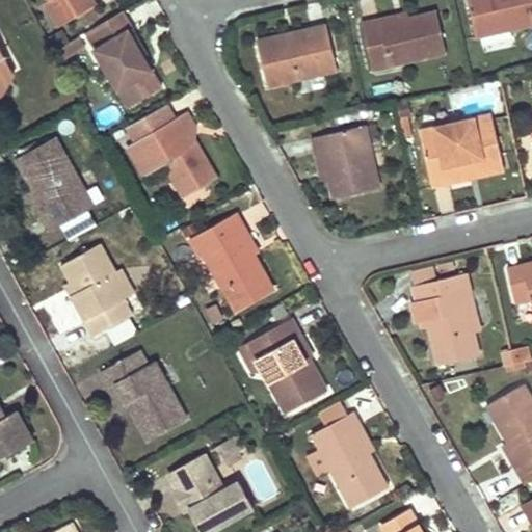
[(62,27),(96,6),(91,0),(52,0),(48,2),(62,27)]
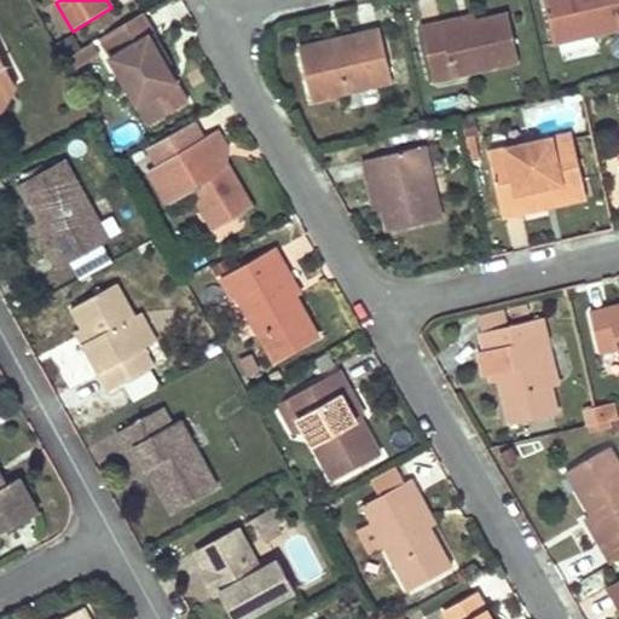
[(618,0),(545,0),(556,45),(618,29),(618,0)]
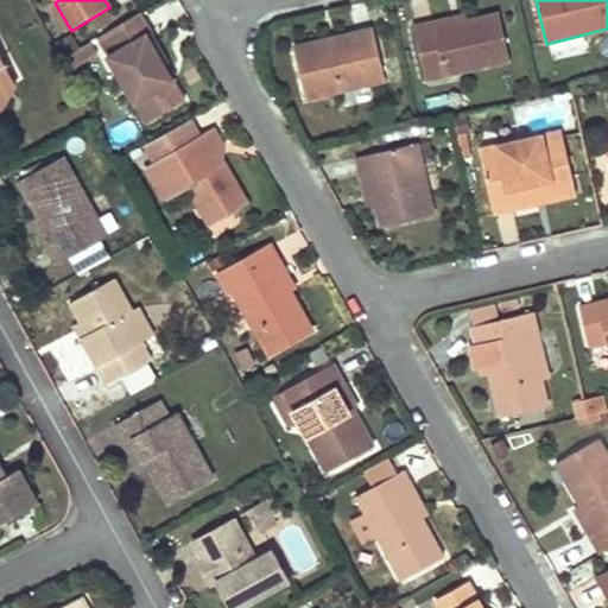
[(113,59),(131,92),(150,124),(188,101),(150,38),(157,35),(145,16),(112,36),(122,54),(113,59)]
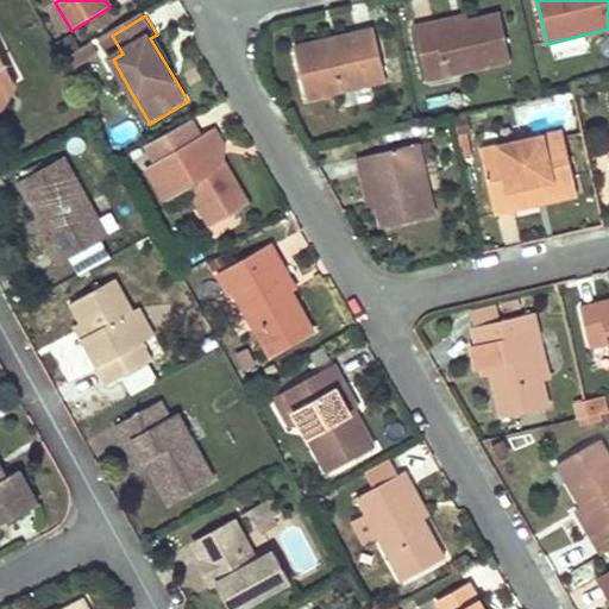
[(437,32),(437,29),(435,25),(415,30),(426,71),(444,67),(447,81),(513,64),(501,17),(437,32)]
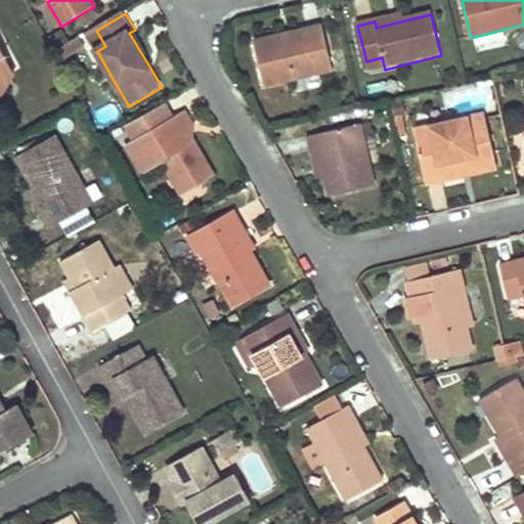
[(275,20),(252,26),(256,42),(279,37),(275,20)]
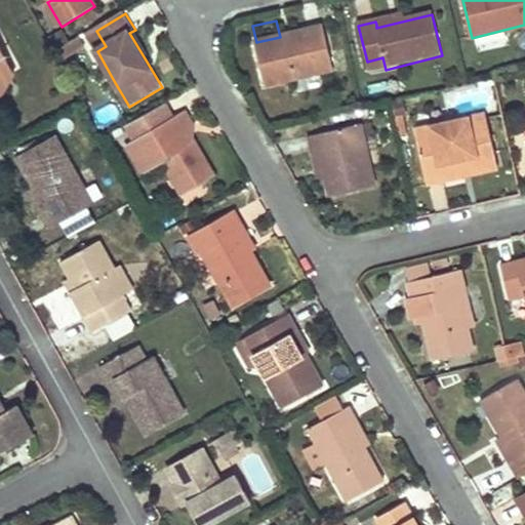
[(256,42),(261,65),(267,87),(334,72),(323,27),(280,37),(256,42)]
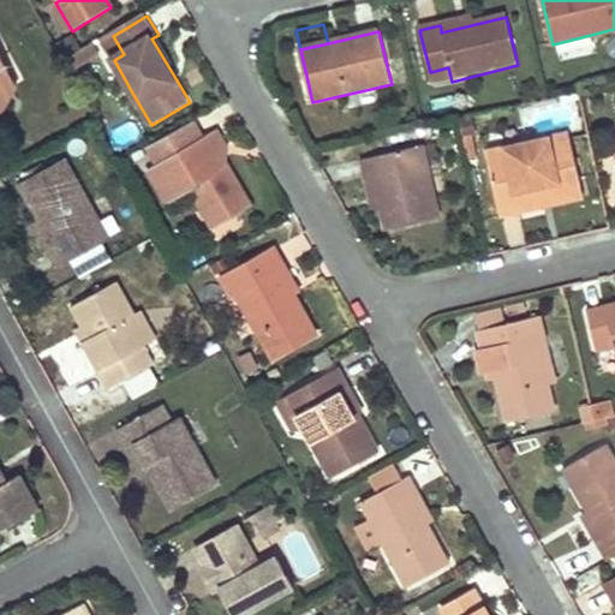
[(100,58),(94,47),(71,60),(76,71),(100,58)]
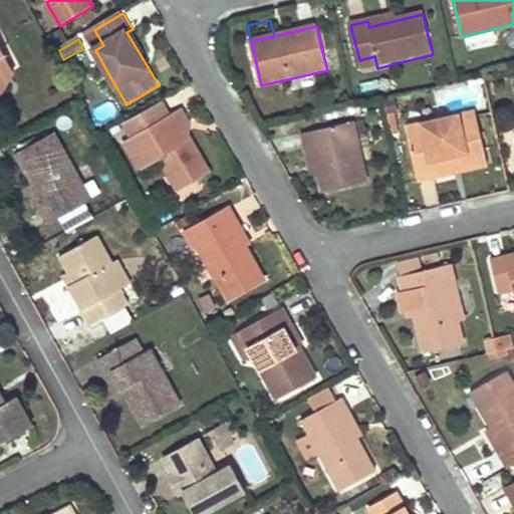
[(8,63),(0,47),(0,94),(1,95),(4,93),(10,82),(1,67),(8,63)]
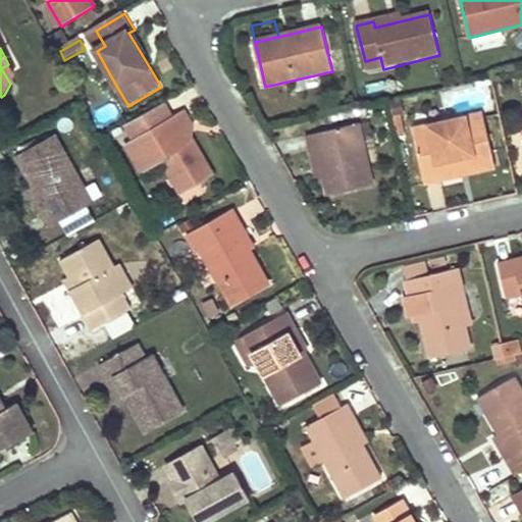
[(10,84),(15,75),(8,64),(1,68),(10,84)]
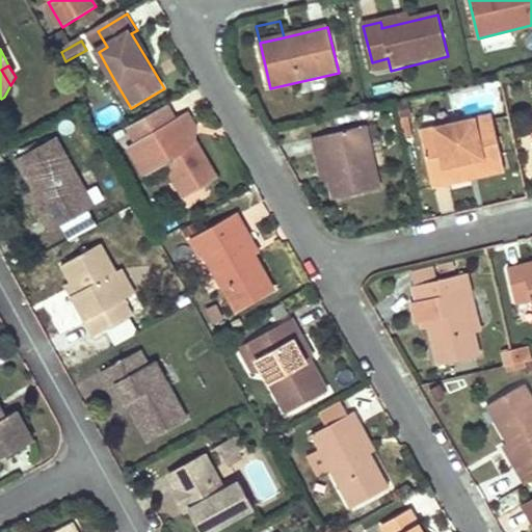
[(175,170),(174,174),(171,177),(184,200),(219,181),(192,133),(198,130),(190,114),(180,121),(171,106),(135,126),(143,140),(131,149),(148,178),(171,165),(175,170)]
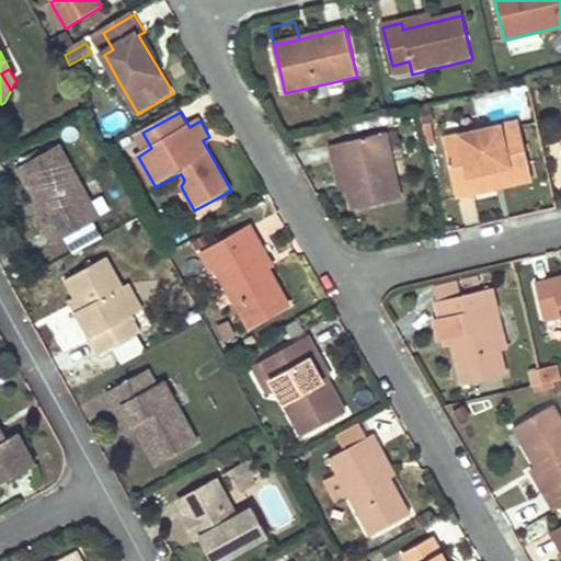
[(474,184),(492,181),(490,173),(510,169),(512,176),(531,172),(519,122),(444,139),(457,199),(477,195),(474,184)]
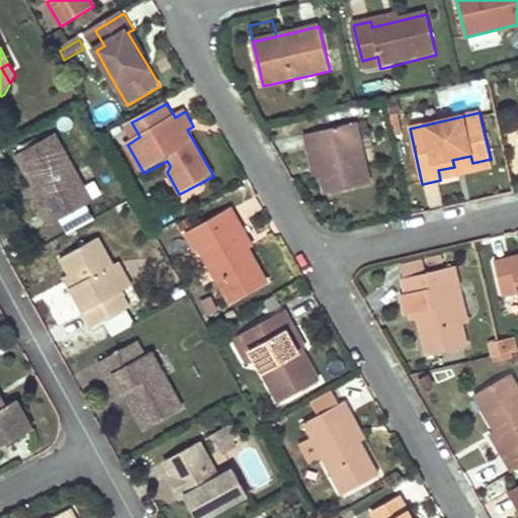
[(309,135),(311,143),(313,151),(317,150),(328,193),(371,183),(357,123),(309,135)]
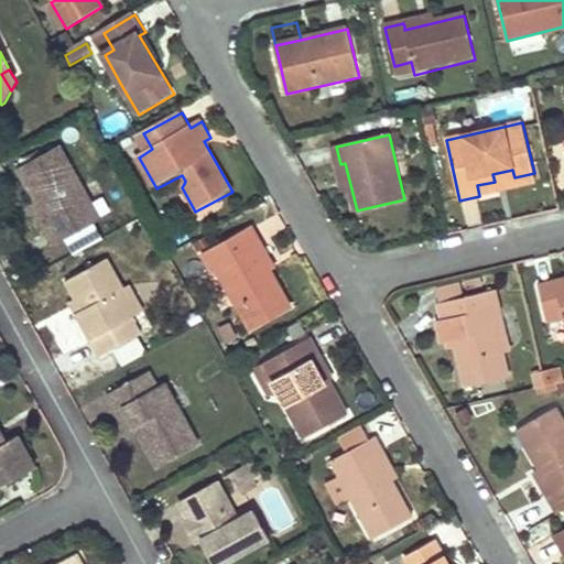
[(101,216),(60,141),(19,163),(36,196),(52,223),(44,226),(53,243),(101,216)]
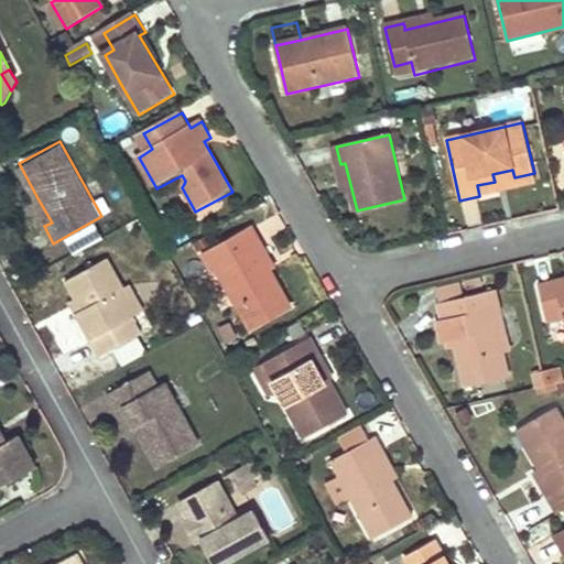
[(479,196),(537,183),(534,173),(514,177),(512,170),(492,174),(495,182),(477,185),(479,196)]
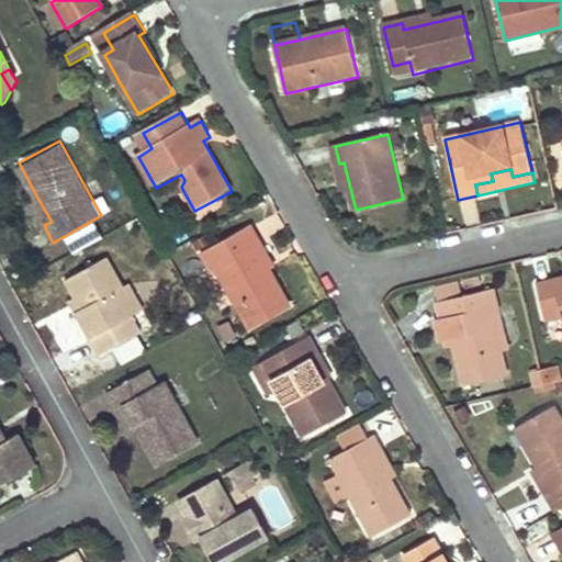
[(52,222),(36,195),(30,199),(44,225),(52,222)]
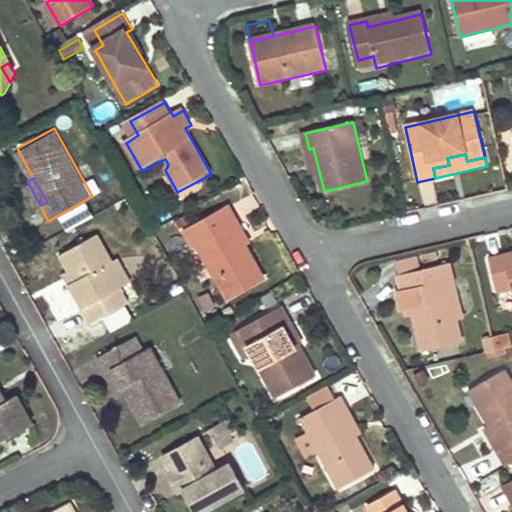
[(200,245),(215,271),(229,297),(265,277),(235,225),(241,222),(232,207),(188,232),(196,247),(200,245)]
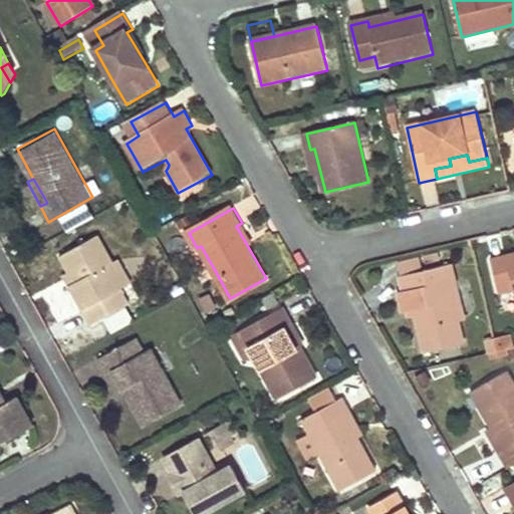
[(113,263),(98,235),(61,256),(70,271),(76,283),(70,285),(93,325),(127,304),(119,290),(106,268),(113,263)]
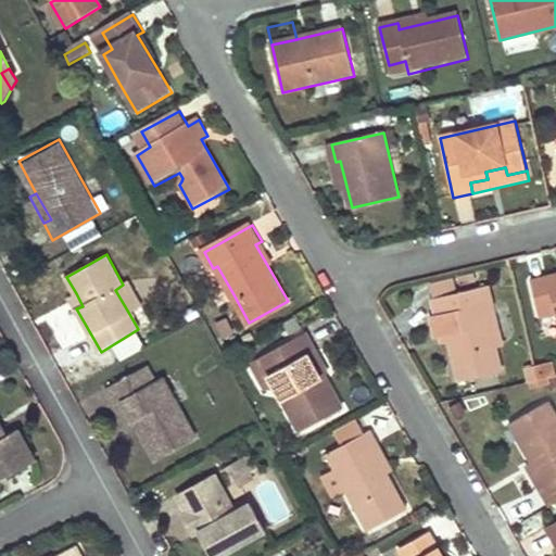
[(431,282),(434,295),(459,290),(456,277),(431,282)]
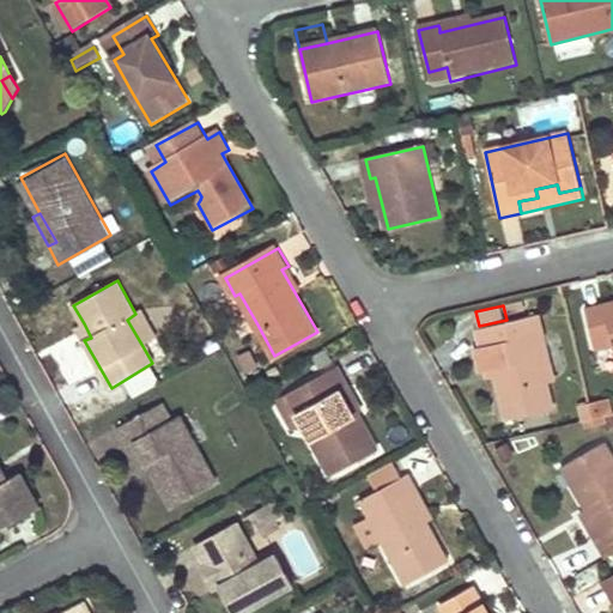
[(612,305),(586,314),(590,332),(595,351),(611,346),(612,356),(612,305)]
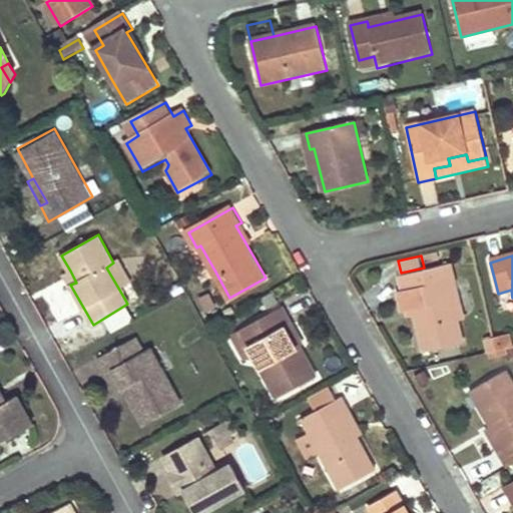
[(119,290),(130,283),(119,260),(113,263),(106,268),(119,290)]
